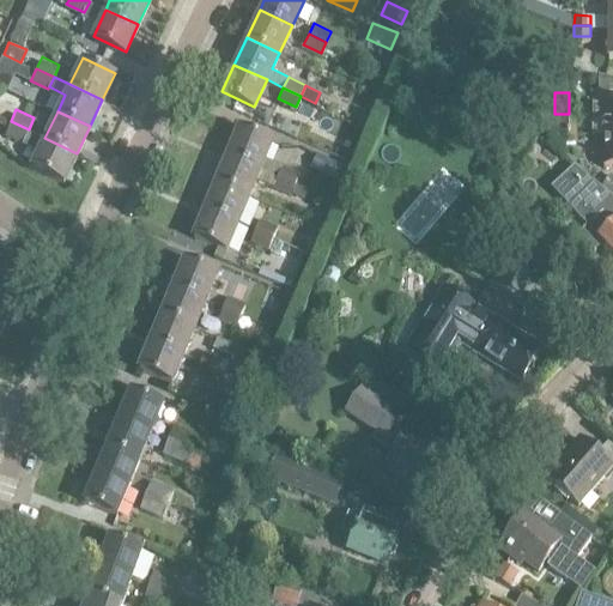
[(548,114),(547,125),(560,125),(560,127),(575,127),(575,132),(576,132),(576,115),(569,114),(554,114),(548,114)]
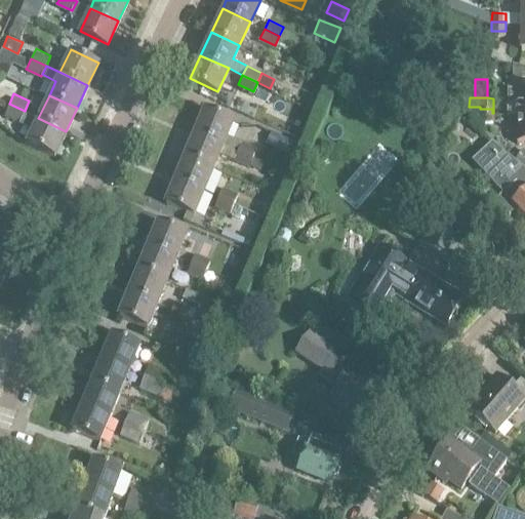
[(25,111),(9,104),(4,114),(13,118),(19,121),(25,111)]
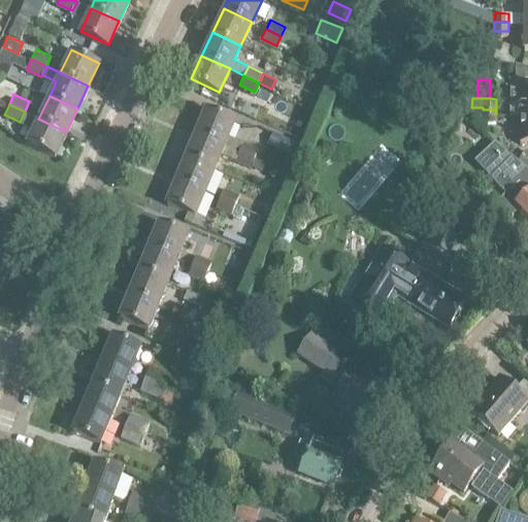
[(205,107),(196,131),(225,143),(228,134),(234,120),(205,107)]
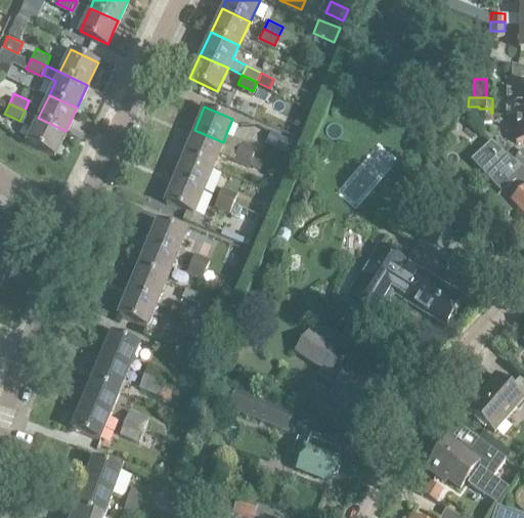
[(468,106),(468,120),(474,125),(480,129),(480,119),(492,119),(492,113),(491,113),(491,109),(479,109),(479,106),(468,106)]
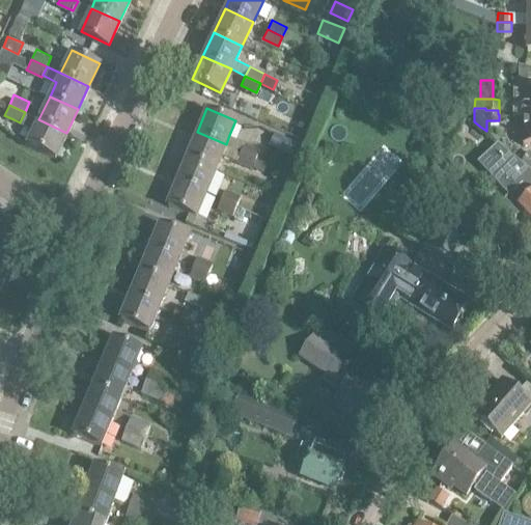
[(66,133),(38,119),(27,143),(55,156),(66,133)]
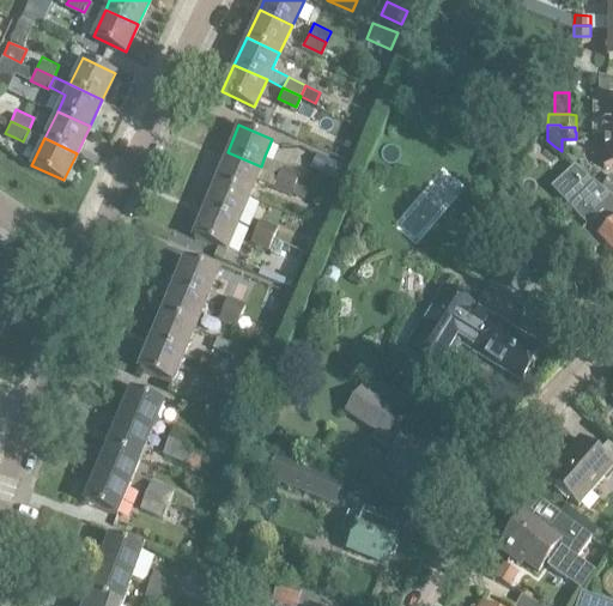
[(311,164),(323,170),(337,176),(343,162),(317,151),(311,164)]
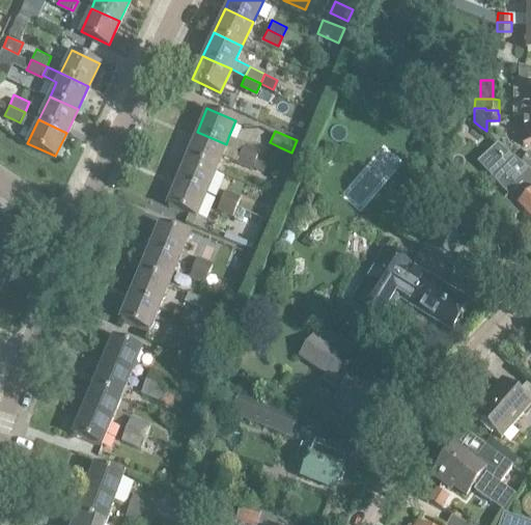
[(226,144),(197,132),(187,156),(216,167),(222,154),(236,159),(241,149),(226,144)]
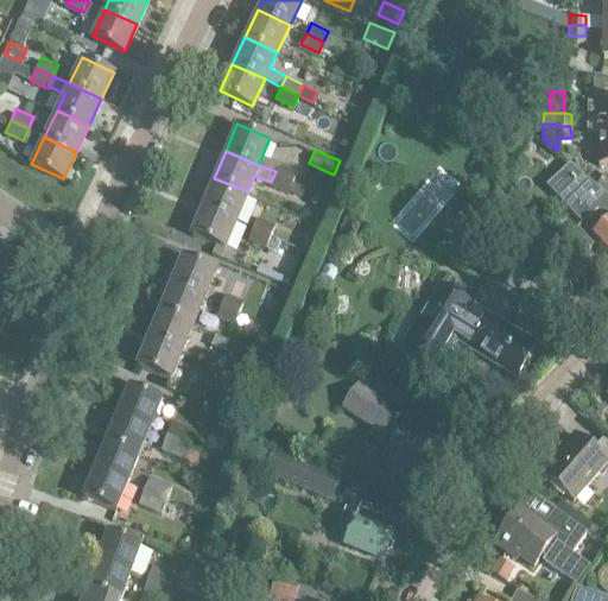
[(607,191),(569,160),(548,182),(582,221),(574,228),(589,246),(597,238),(607,248),(607,191)]
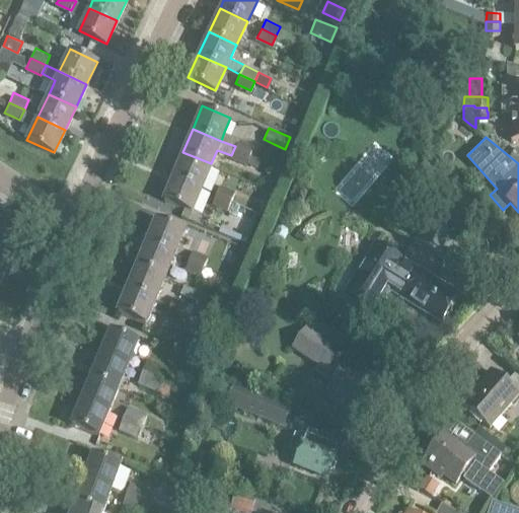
[(253,144),(238,138),(235,146),(250,153),(253,144)]
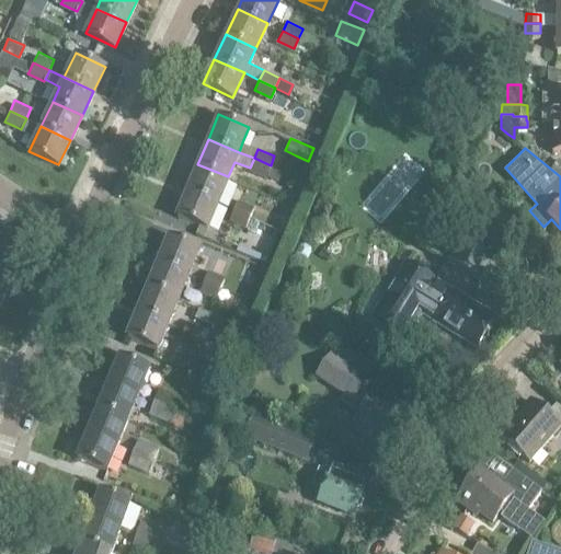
[(551,168),(560,174),(560,175),(560,158),(560,157),(551,168)]
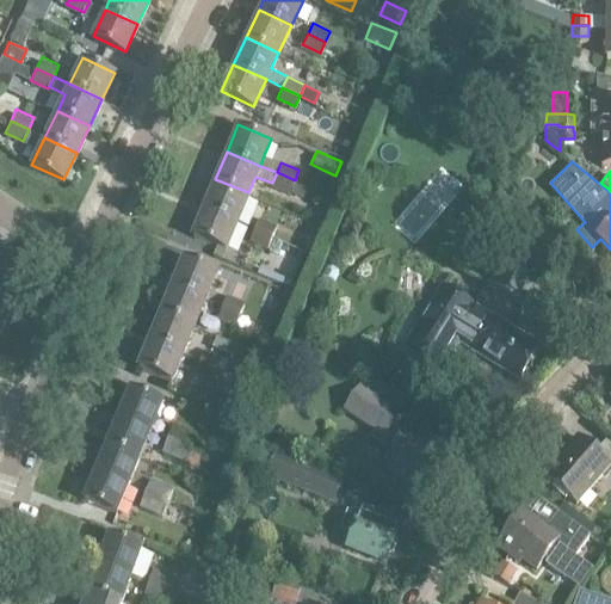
[(277,172),(272,183),(275,184),(290,191),(290,190),(295,180),(277,172)]
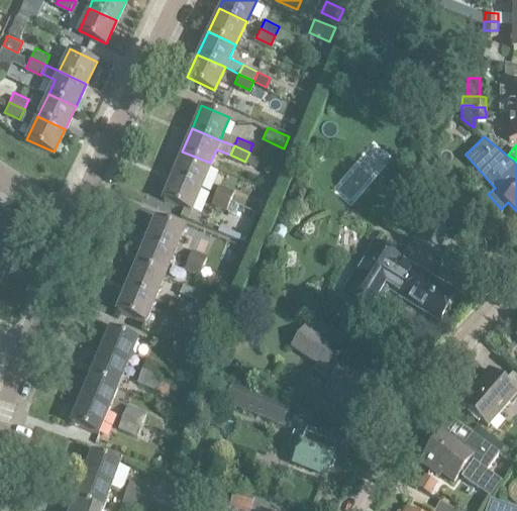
[(182,151),(173,175),(201,186),(210,163),(182,151)]
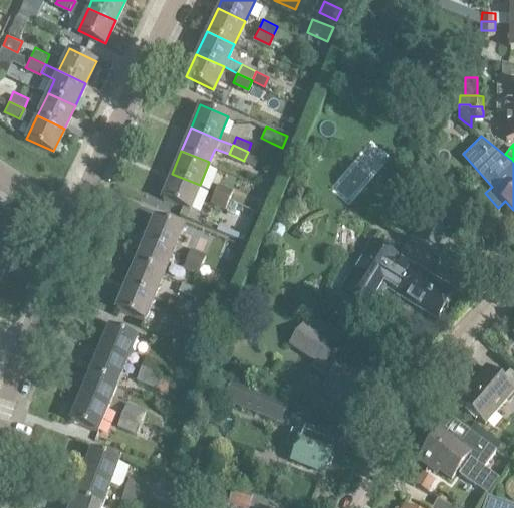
[(200,185),(172,174),(162,197),(190,208),(200,185)]
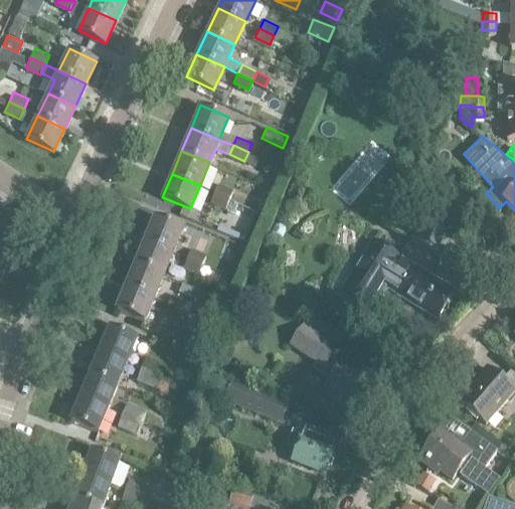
[(218,182),(214,191),(229,197),(233,188),(218,182)]
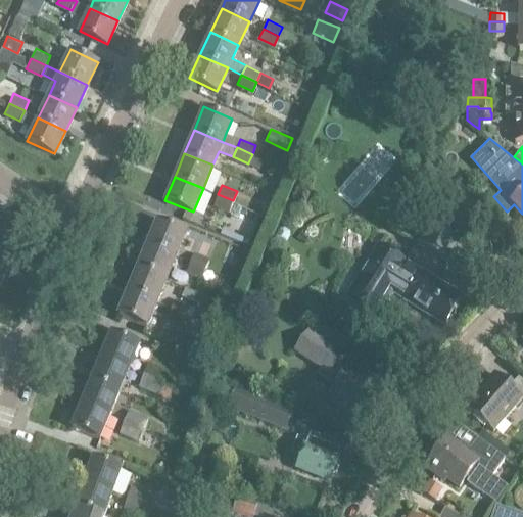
[(233,200),(218,194),(214,203),(229,209),(233,200)]
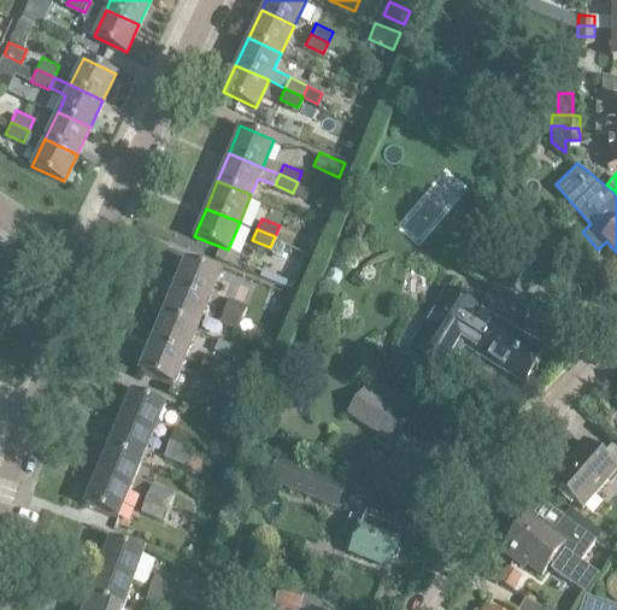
[(307,251),(291,244),(280,274),(295,280),(307,251)]
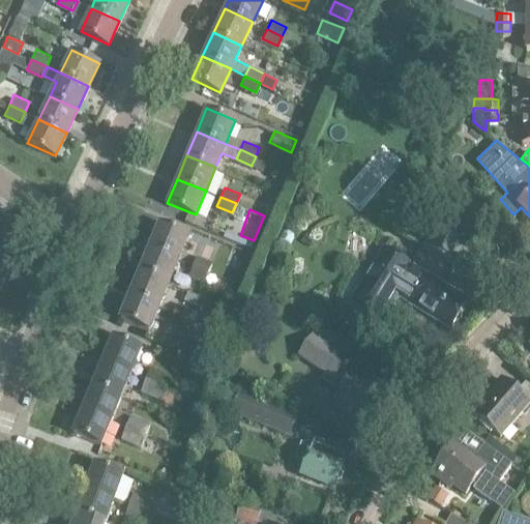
[(159,222),(150,245),(178,257),(187,233),(159,222)]
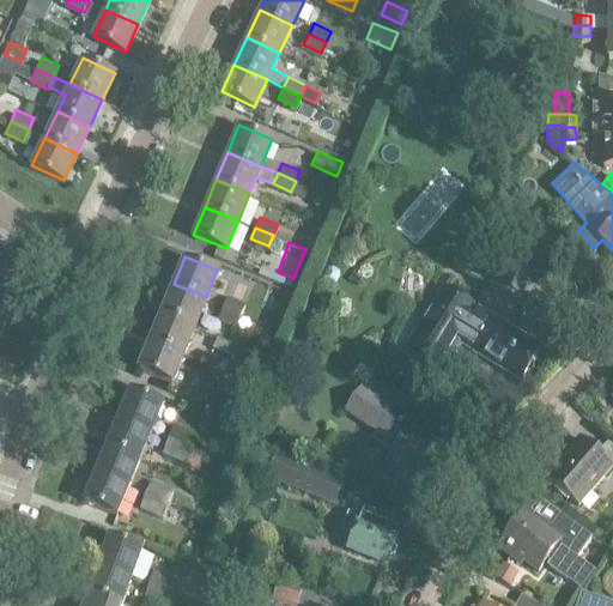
[(530,273),(520,266),(505,258),(491,280),(516,296),(530,273)]
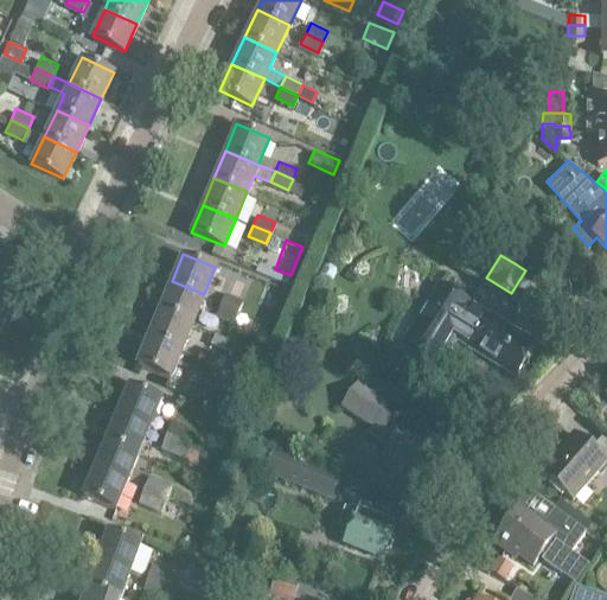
[(535,340),(490,313),(471,301),(472,300),(439,279),(402,339),(425,353),(426,352),(441,363),(457,338),(471,346),(515,374),(535,340)]
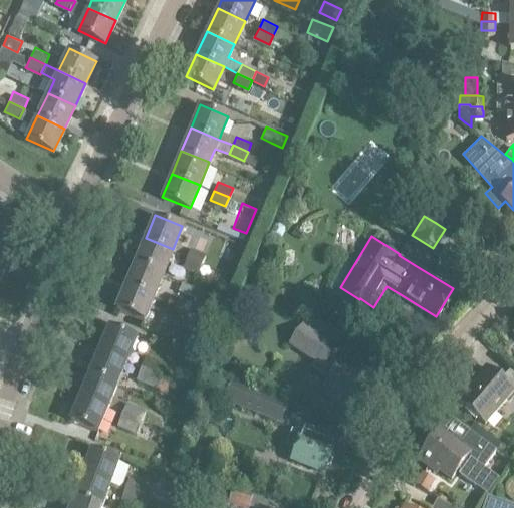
[(173,249),(146,238),(136,261),(163,272),(173,250),(173,249)]
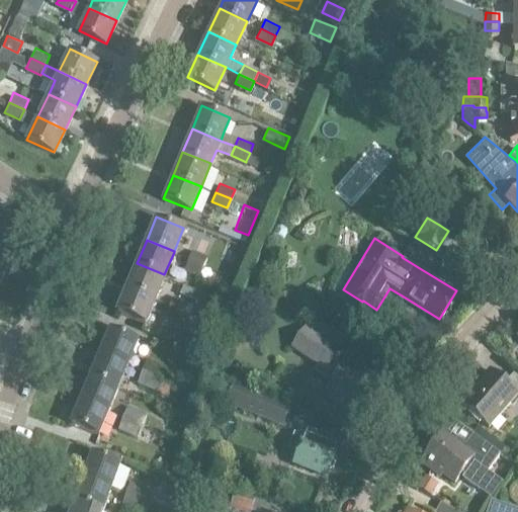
[(192,248),(188,257),(203,263),(207,254),(192,248)]
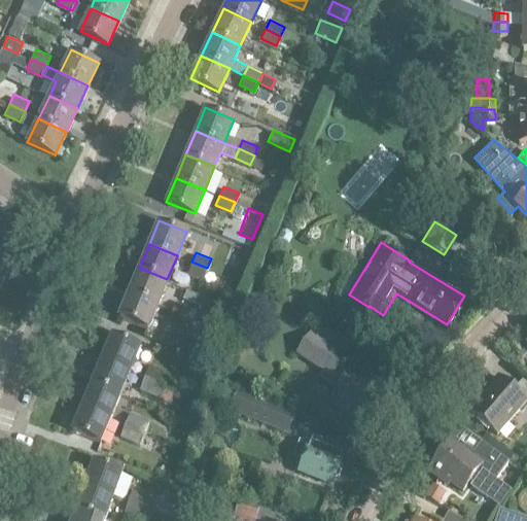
[(207,268),(191,262),(187,272),(203,278),(207,268)]
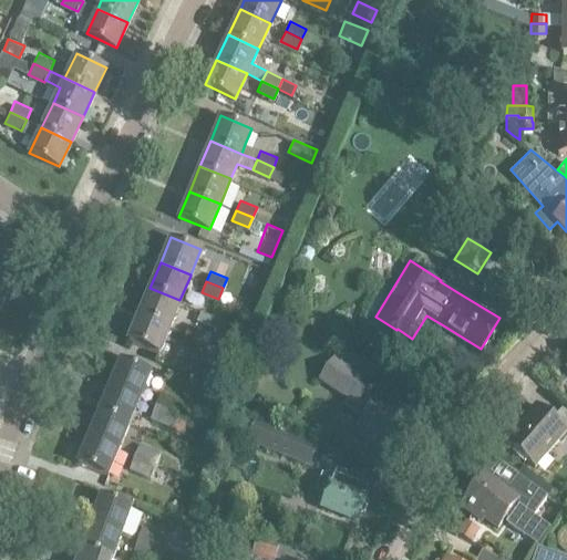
[(150,288),(140,313),(169,325),(179,300),(150,288)]
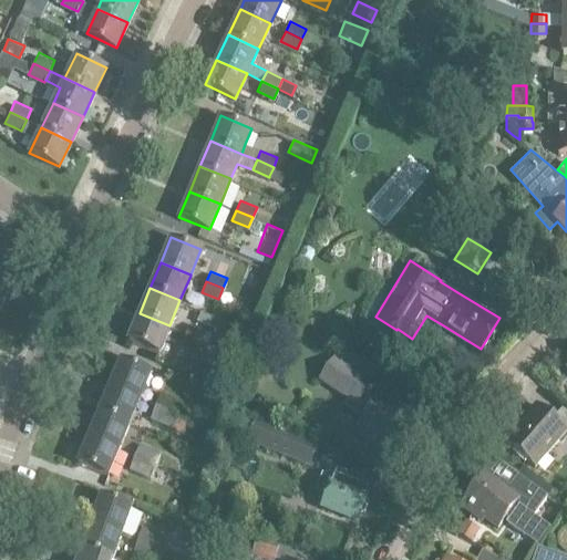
[(219,324),(222,318),(200,309),(196,319),(218,328),(219,324)]
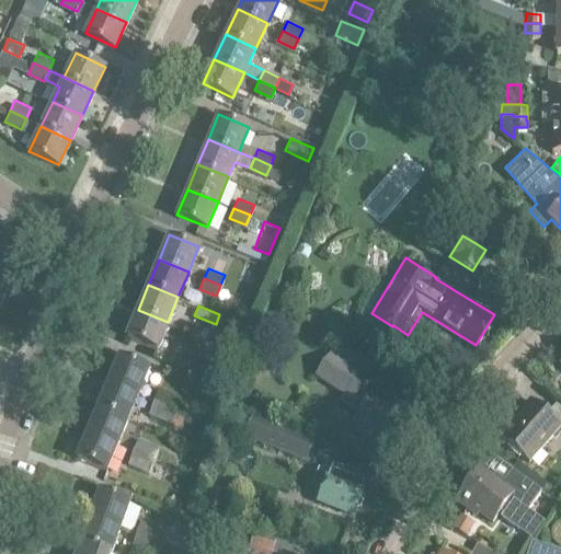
[(168,322),(138,310),(127,334),(157,347),(168,322)]
